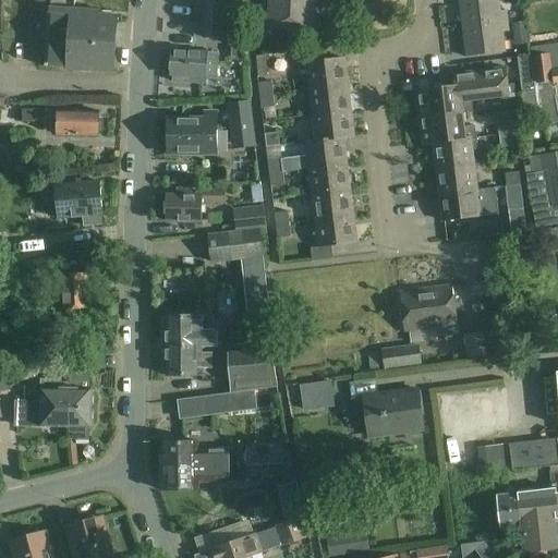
[(26,0),(26,38),(47,38),(46,67),(112,71),(117,17),(75,14),(76,0),(26,0)]
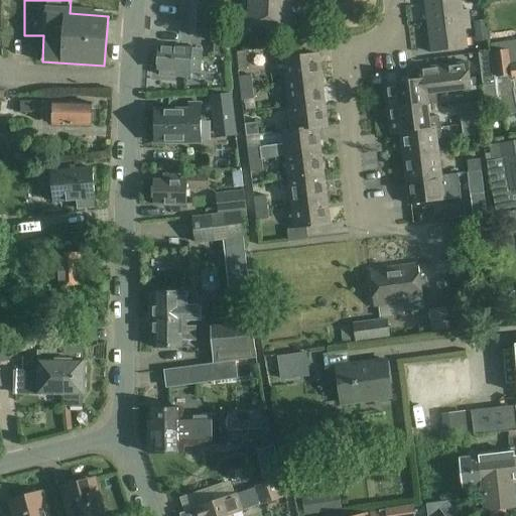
[(287,29),(289,0),(281,0),(240,0),(240,4),(246,4),(245,27),(287,29)]
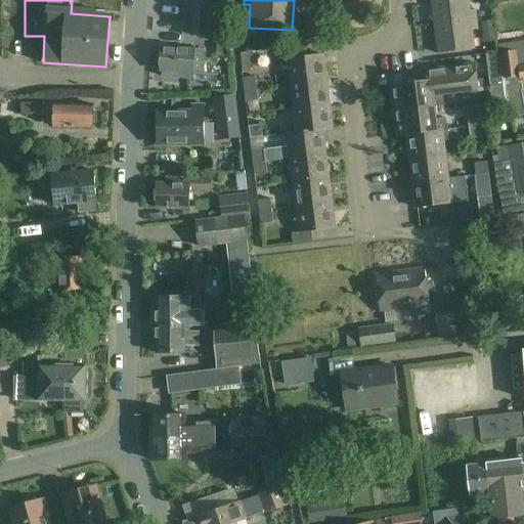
[(429,0),(432,25),(475,19),(474,10),(468,11),(466,0),(429,0)]
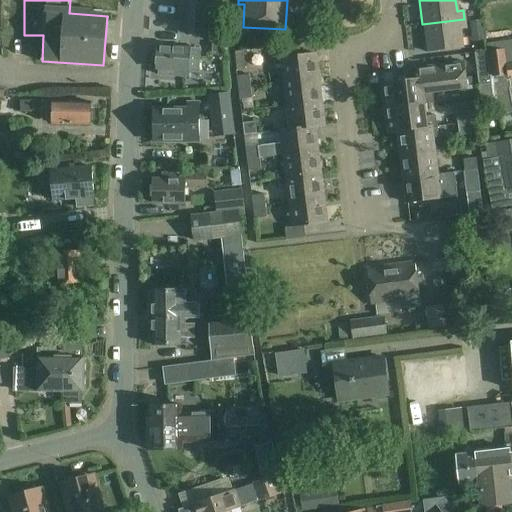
[(201,36),(203,20),(207,20),(208,3),(190,2),(188,35),(201,36)]
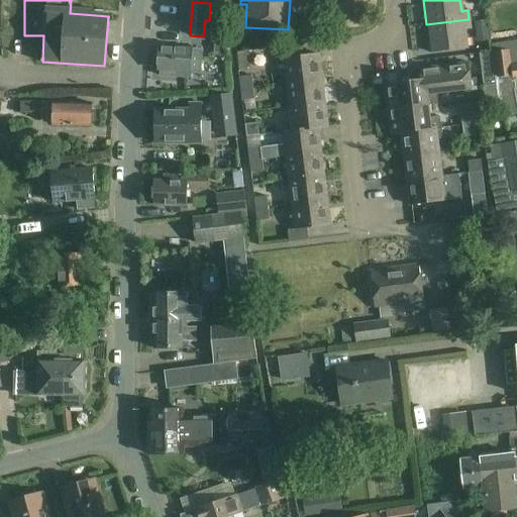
[(469,19),(426,24),(430,53),(468,47),(464,29),(470,29),(469,19)]
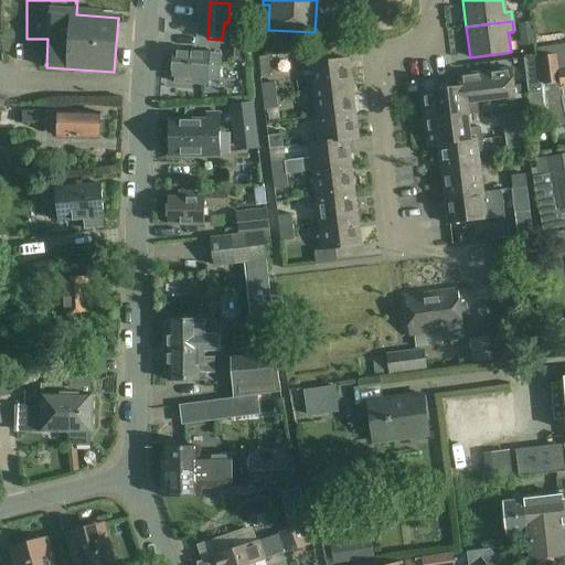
[(172,78),(208,81),(219,82),(221,55),(174,52),(172,78)]
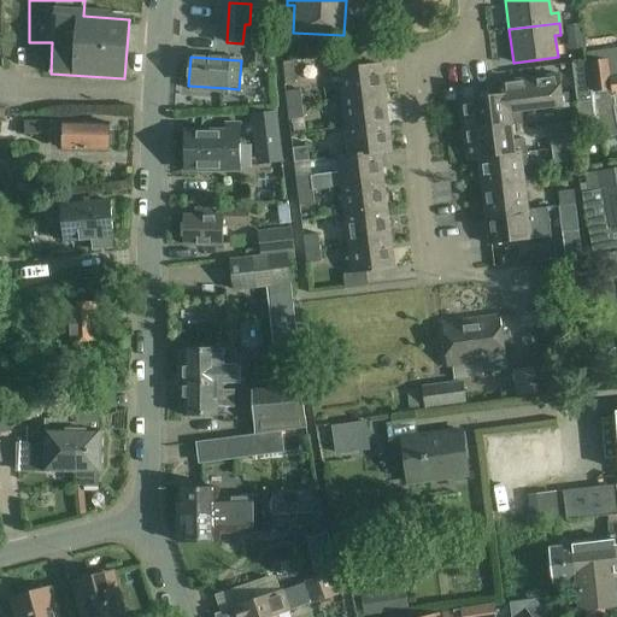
[(591,87),(589,87),(592,101),(594,116),(595,130),(616,127),(616,121),(611,75),(616,72),(616,58),(588,62),(591,87)]
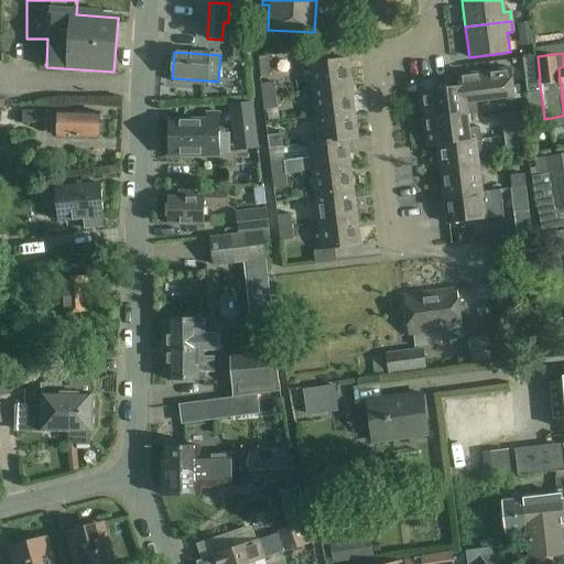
[(311,90),(350,86),(347,58),(307,64),(311,90)]
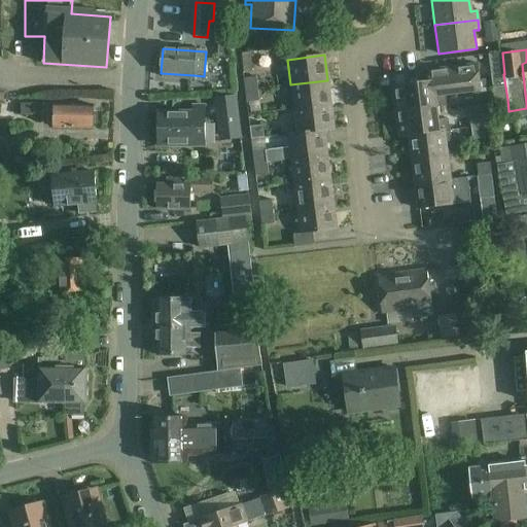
[(428,81),(428,82),(431,81),(433,97),(444,95),(444,96),(480,91),(476,65),(427,71),(428,81)]
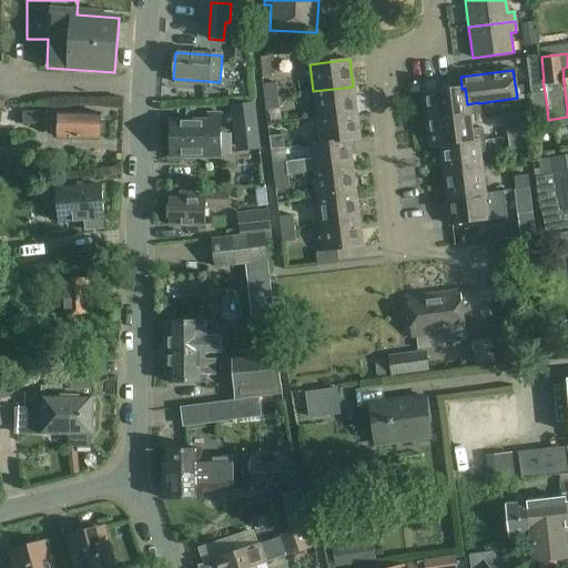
[(9,73),(8,84),(32,87),(33,77),(9,73)]
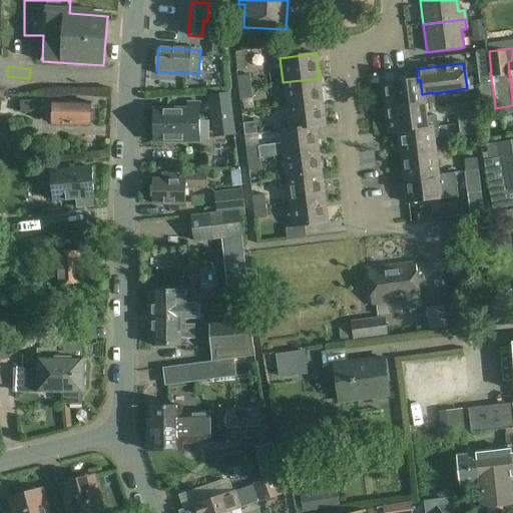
[(479,85),(492,84),(490,72),(478,73),(479,85)]
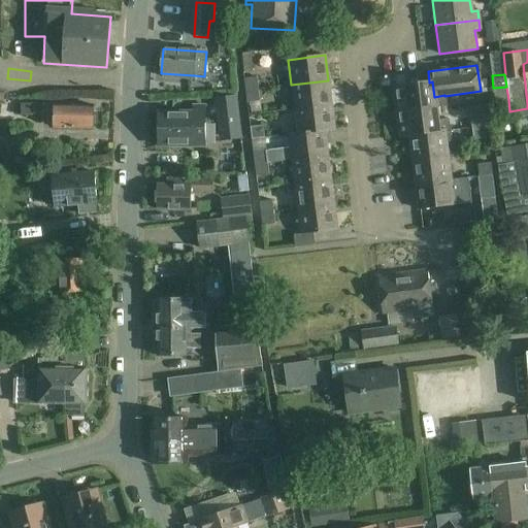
[(246,91),(259,90),(257,77),(244,79),(246,91)]
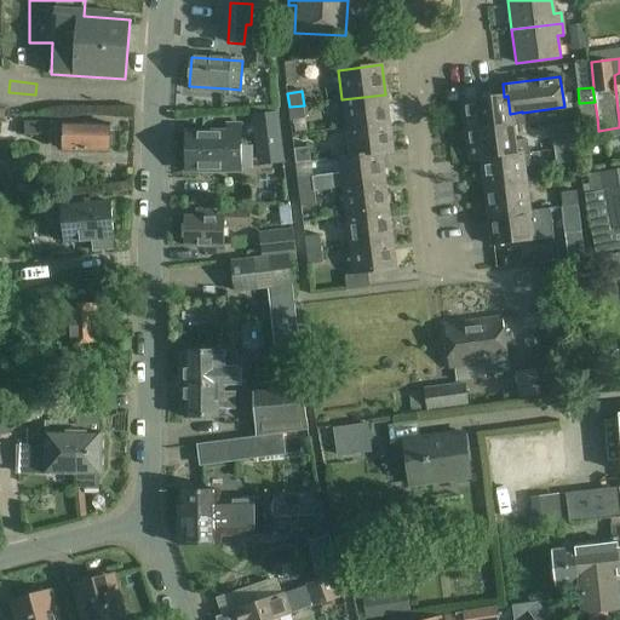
[(389,122),(385,95),(342,99),(345,128),(389,122)]
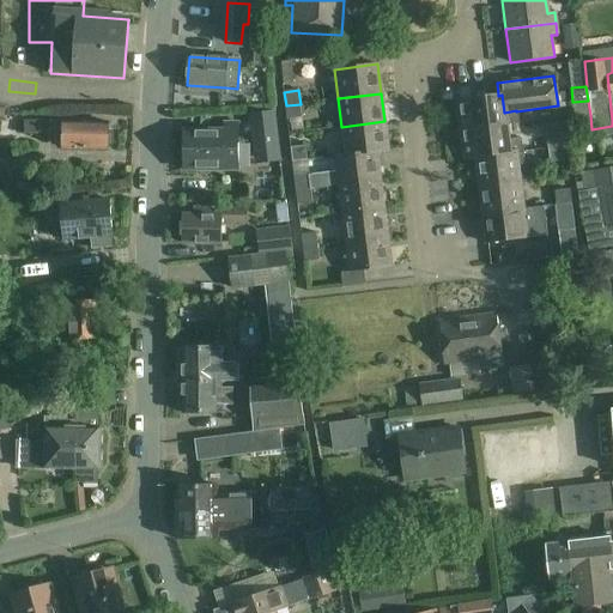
[(498,96),(498,95),(454,101),(459,131),(507,125),(517,123),(516,111),(516,110),(504,113),(502,95),(498,96)]
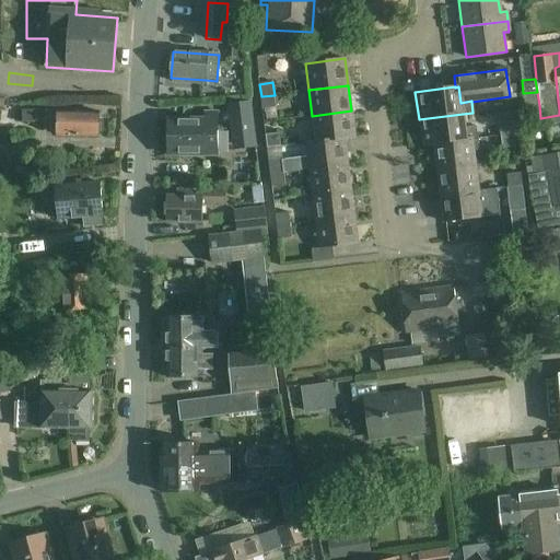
[(523,94),(525,107),(539,105),(537,92),(523,93),(523,94)]
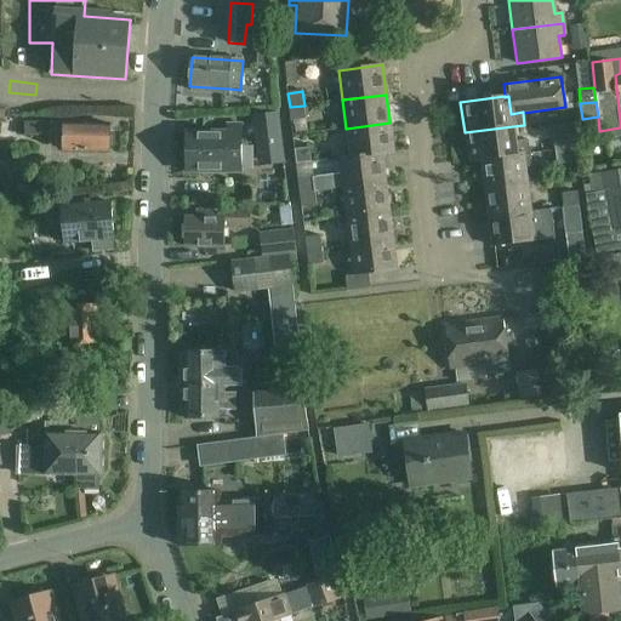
[(305,106),(290,107),(291,121),(306,119),(305,106)]
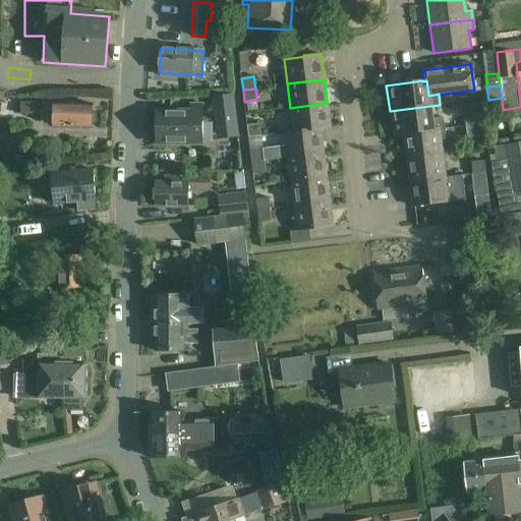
[(233,96),(210,99),(214,132),(237,129),(233,96)]
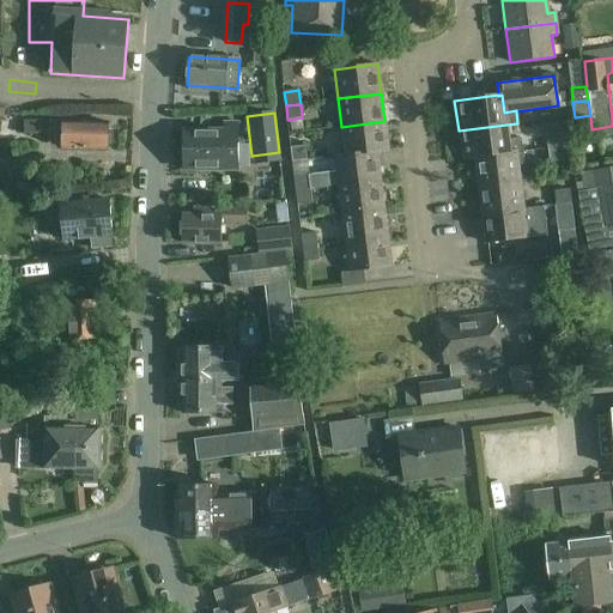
[(592,129),(590,115),(575,117),(577,132),(592,129)]
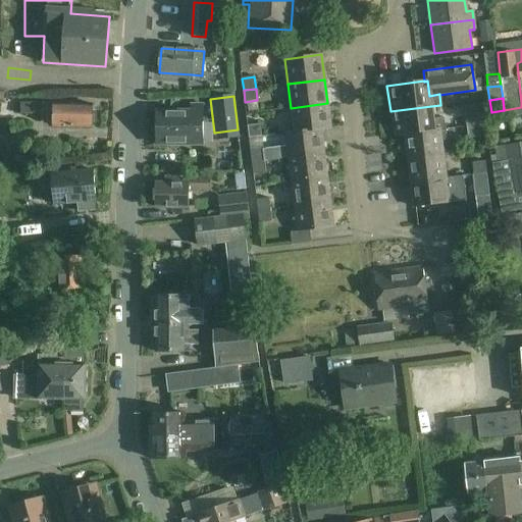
[(21,114),(37,114),(37,113),(37,104),(37,103),(21,103),(21,114)]
